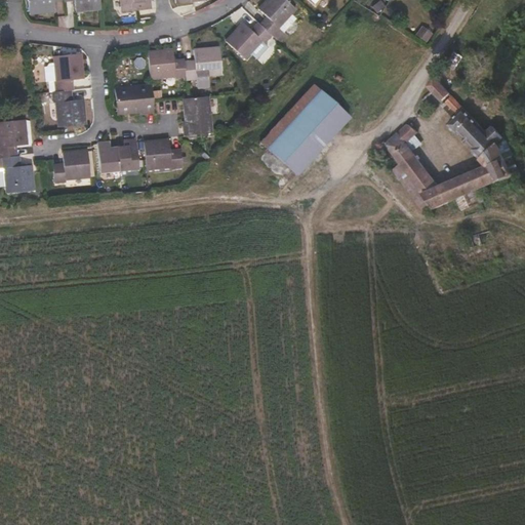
[(77,11),(102,8),(101,0),(30,0),(32,13),(56,11),(55,1),(54,0),(76,0),(76,1),(77,11)]
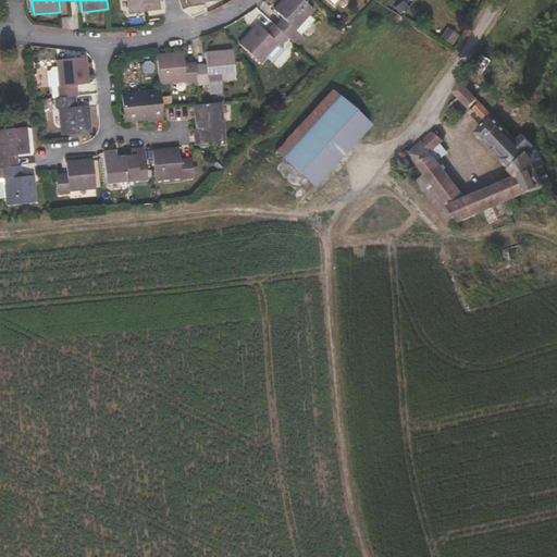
[(160,0),(130,0),(131,13),(162,10),(160,0)]
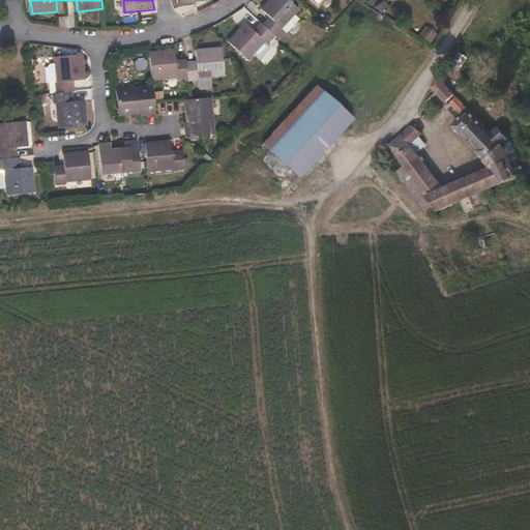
[(289,31),(284,27),(295,15),(300,9),(289,0),(271,0),(263,10),(270,17),(272,19),(265,26),(258,34),(255,30),(246,24),(230,42),(249,61),(255,56),(266,42),(268,43),(275,35),(282,41),(290,32),(289,31)]
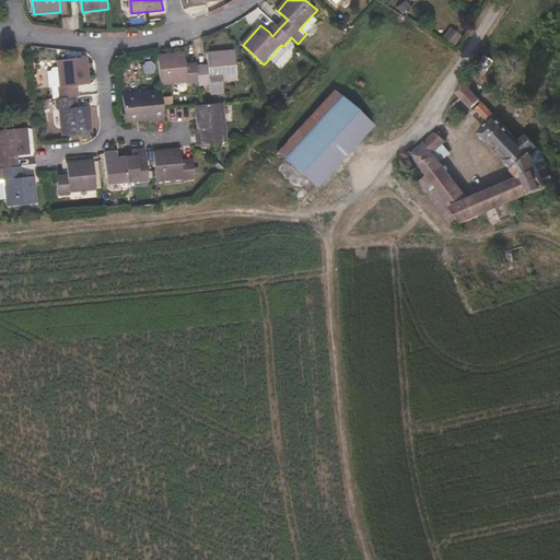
[(405,0),(404,0),(396,8),(403,15),(411,7),(405,0)]
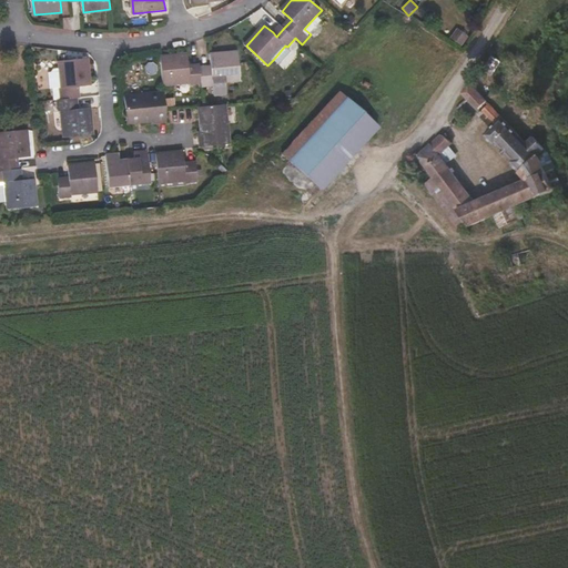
[(304,29),(310,33),(323,20),(316,16),(304,29)]
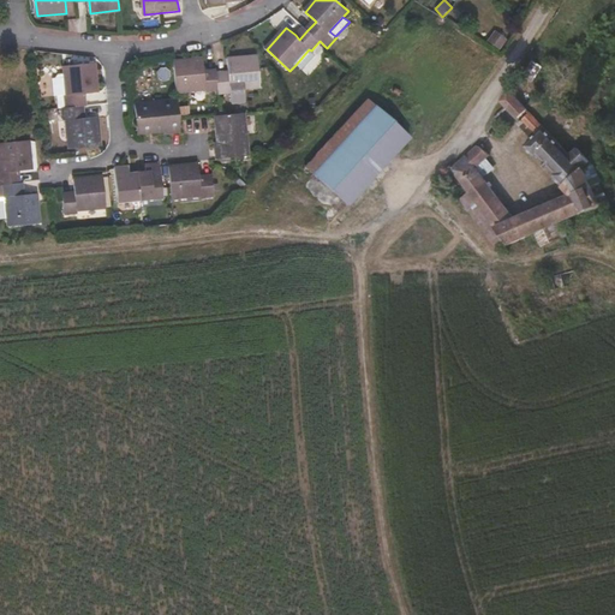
[(305,28),(308,30),(316,22),(314,19),(305,28)]
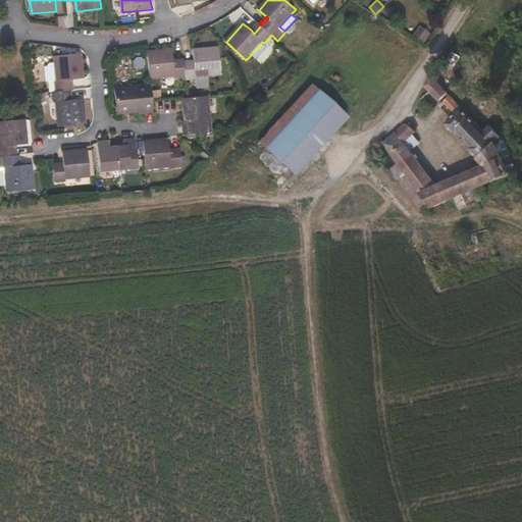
[(254,34),(261,25),(259,23),(257,22),(251,30),(254,34)]
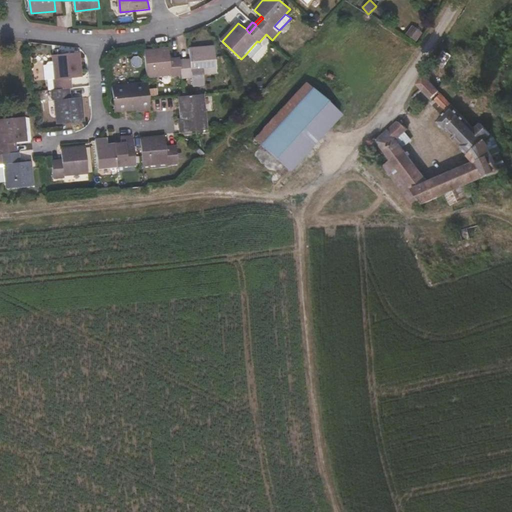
[(407,35),(416,41),(421,32),(413,26),(407,35)]
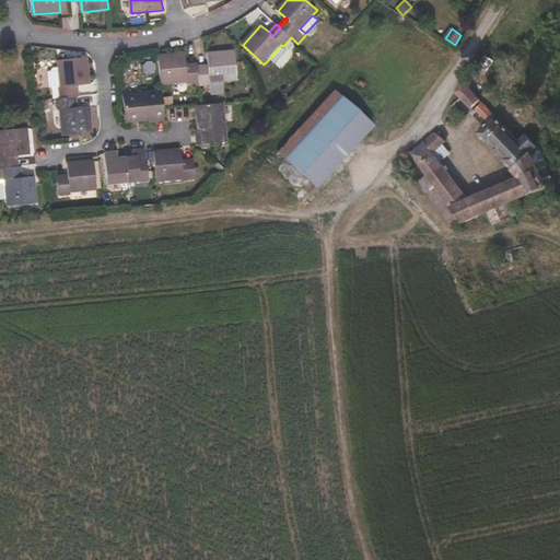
[(269,59),(276,65),(286,54),(283,51),(287,48),(283,46),(281,45),(269,59)]
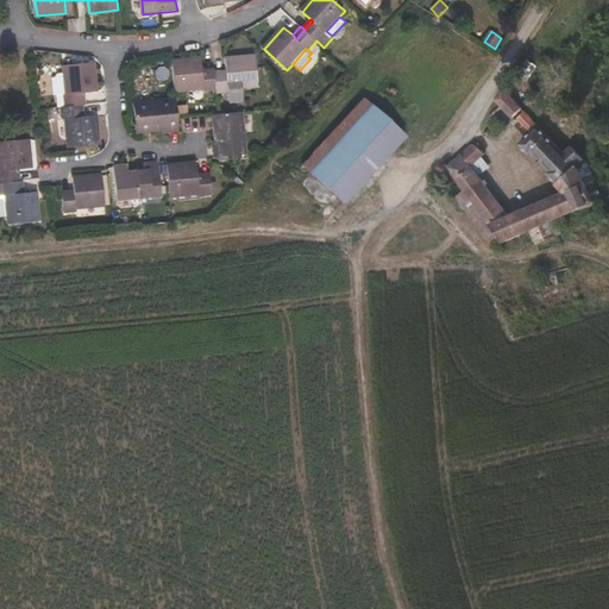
[(231,88),(259,86),(256,55),(227,57),(228,69),(228,73),(217,74),(218,89),(218,93),(231,92),(231,88)]
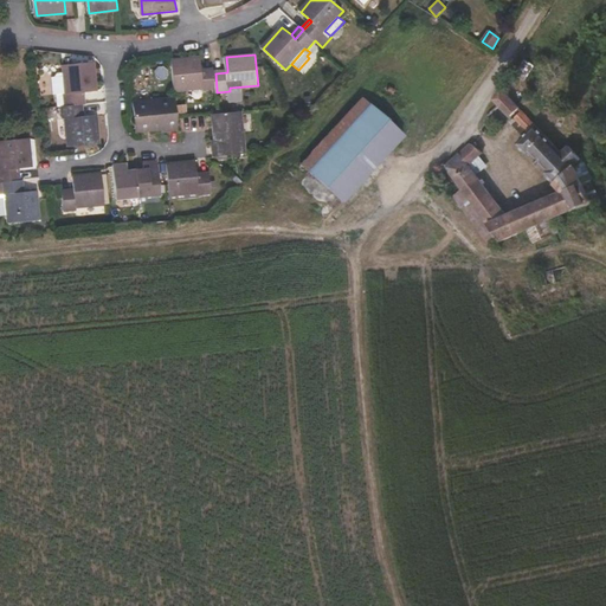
[(216,73),(202,75),(202,69),(201,58),(173,60),(176,91),(204,88),(205,90),(217,89),(216,73)]
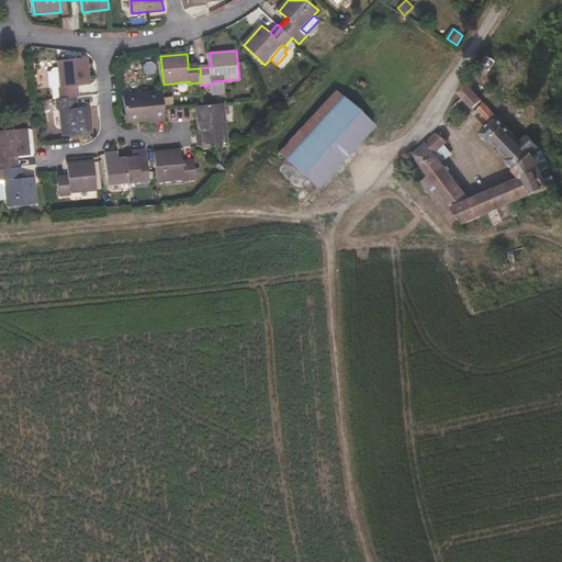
[(479,69),(487,74),(496,60),(487,55),(479,69)]
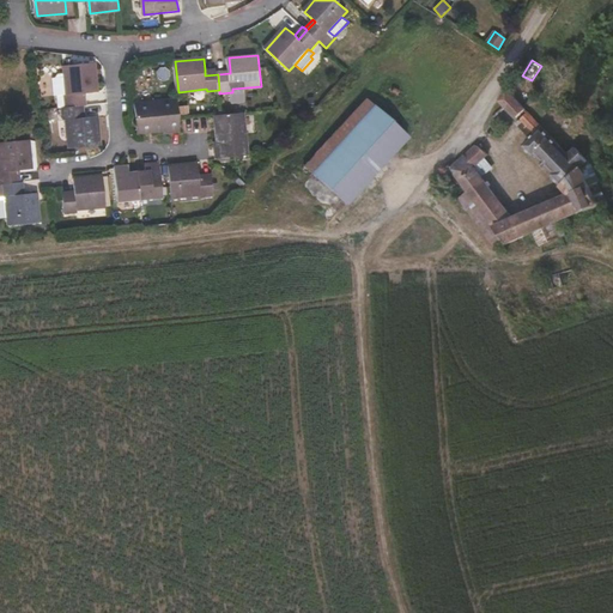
[(86,93),(99,91),(96,62),(65,66),(66,74),(59,76),(56,78),(60,108),(64,108),(65,120),(68,120),(71,149),(102,146),(98,115),(87,117),(84,117),(83,105),(80,93),(86,93)]
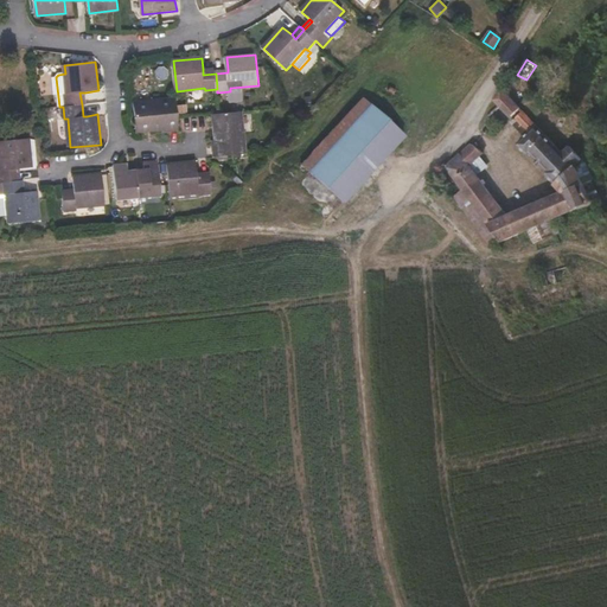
[(511,115),(521,107),(502,88),(494,98),(499,104),(511,115)]
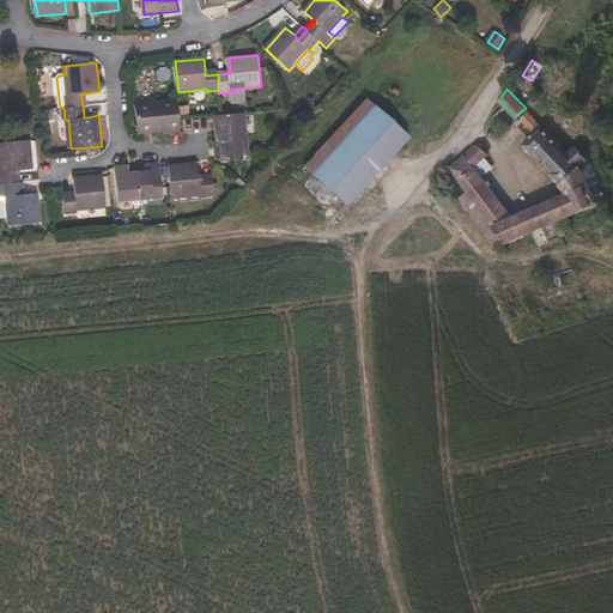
[(165,133),(182,132),(178,99),(135,103),(139,129),(155,128),(155,131),(165,129),(165,132),(165,133)]
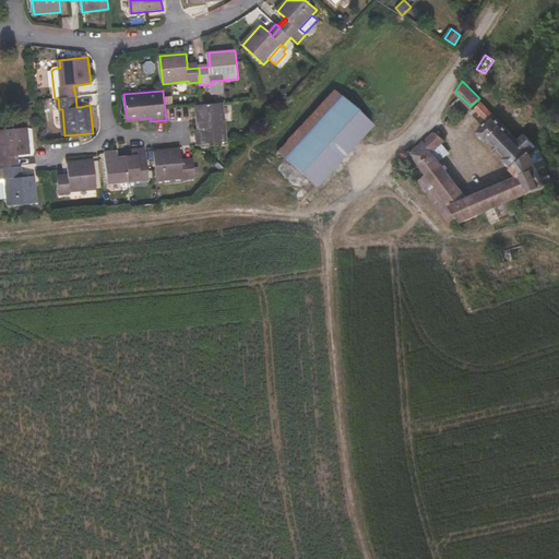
[(280,151),(319,186),(372,127),(334,91),(280,151)]
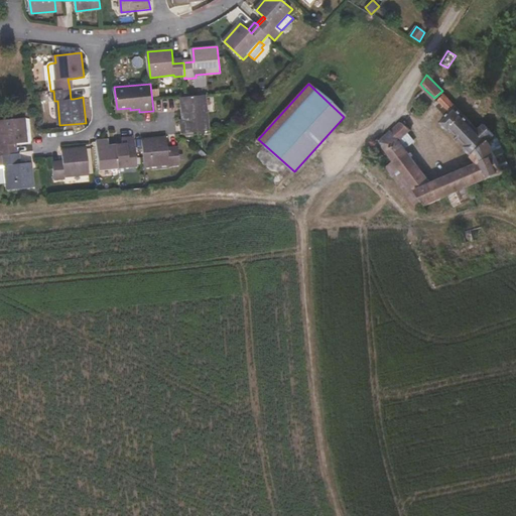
[(183,134),(210,131),(207,95),(184,97),(185,111),(183,111),(184,119),(182,120),(181,120),(183,134)]
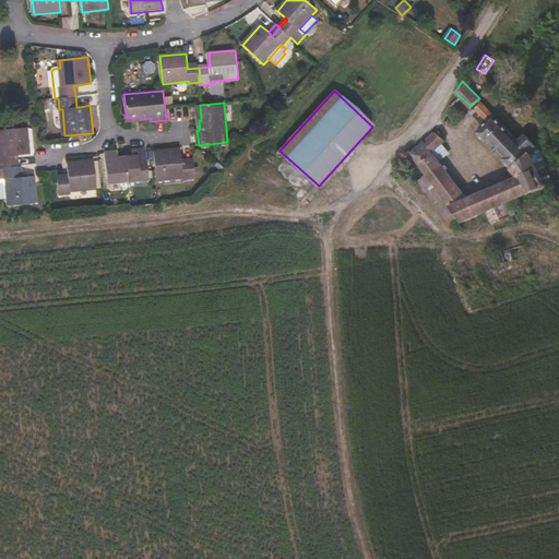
[(526,134),(520,141),(482,103),(472,114),(485,127),(478,133),(488,143),(490,142),(506,157),(503,159),(520,176),(468,199),(432,152),(445,141),(439,133),(437,131),(412,153),(428,174),(462,221),(463,222),(487,212),(492,223),(515,213),(510,201),(545,186),(537,169),(539,169),(532,153),(537,146),(526,134)]
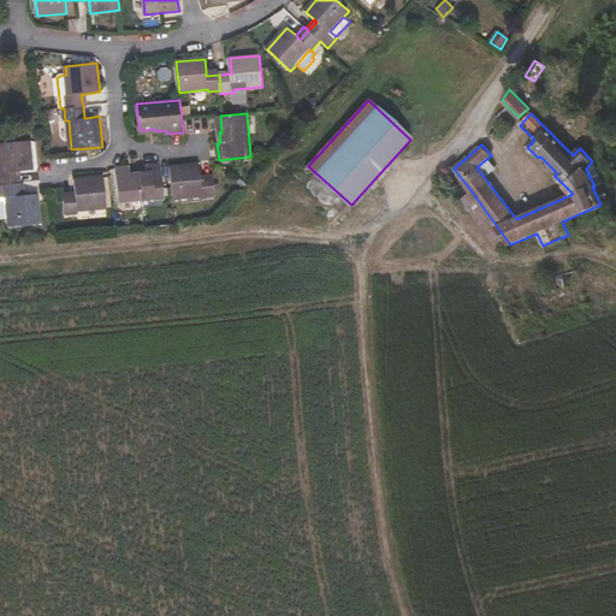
[(22,171),(34,170),(30,141),(0,142),(0,154),(3,172),(0,172),(0,177),(1,185),(4,185),(5,197),(7,197),(10,219),(11,226),(41,223),(39,194),(28,195),(22,195),(18,171),(22,171)]
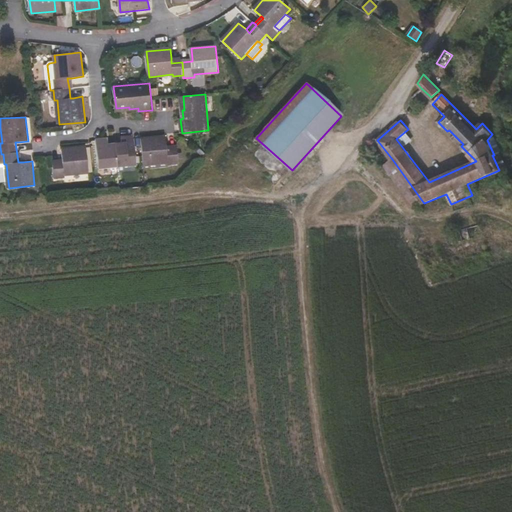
[(502,155),(503,151),(492,134),(487,140),(494,155),(492,155),(499,170),(507,167),(505,162),(502,155)]
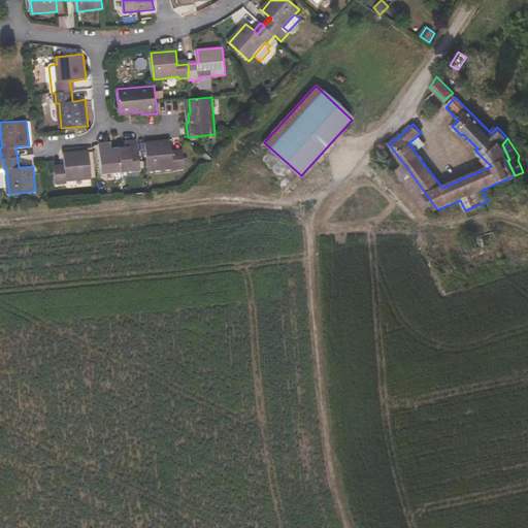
[(103,173),(141,169),(138,140),(126,142),(127,149),(112,150),(111,143),(99,144),(103,173)]
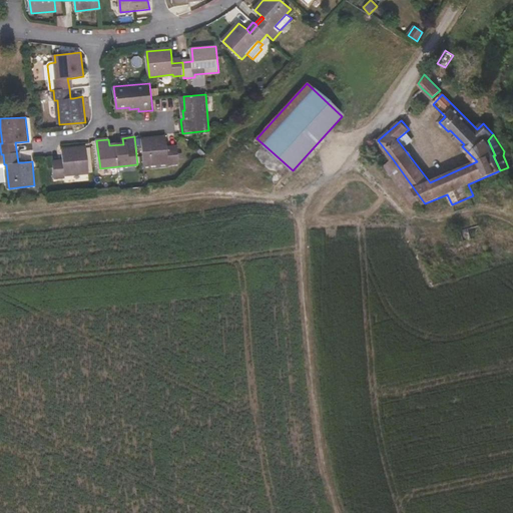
[(168,164),(180,163),(178,149),(168,150),(167,146),(167,136),(142,138),(145,165),(168,162),(168,164)]
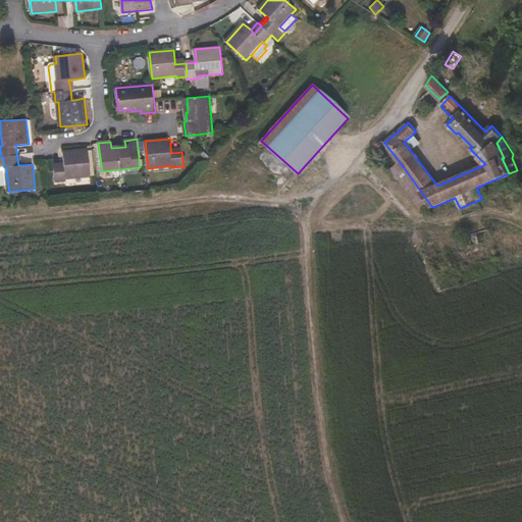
[(65,185),(89,183),(87,157),(62,158),(63,168),(63,173),(53,174),(54,189),(64,188),(65,185)]
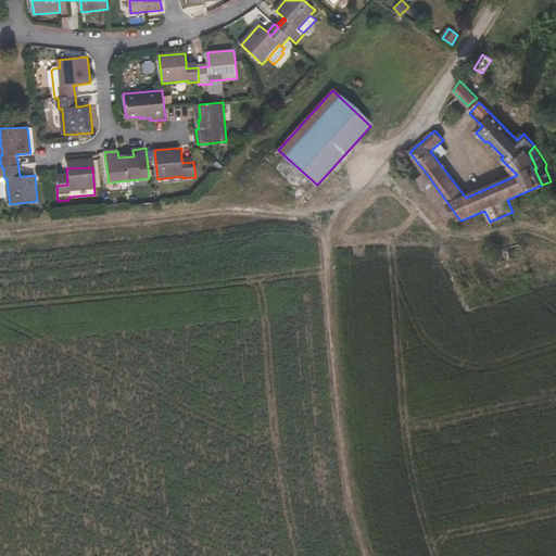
[(451,226),(459,219),(426,173),(417,179),(451,226)]
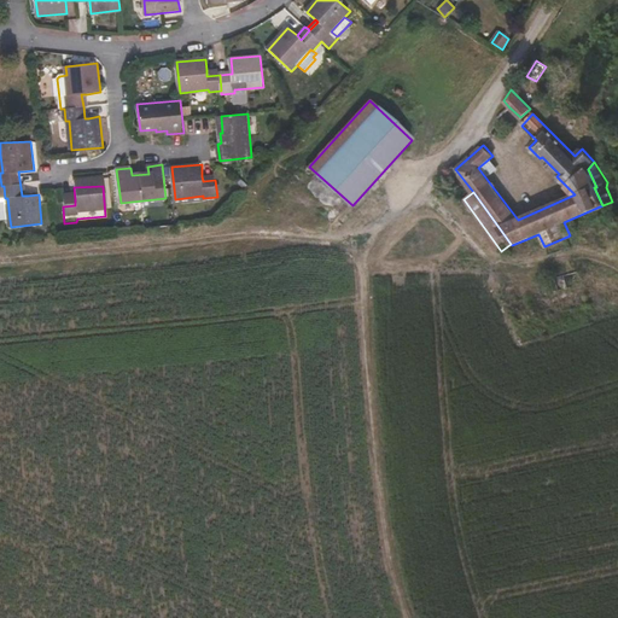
[(0,220),(10,220),(7,198),(5,198),(0,198),(0,220)]
